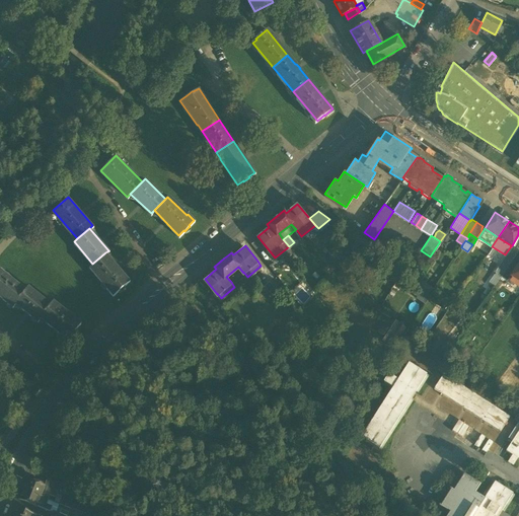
[(504,255),(511,261),(512,258),(516,252),(510,247),(505,254),(504,255)]
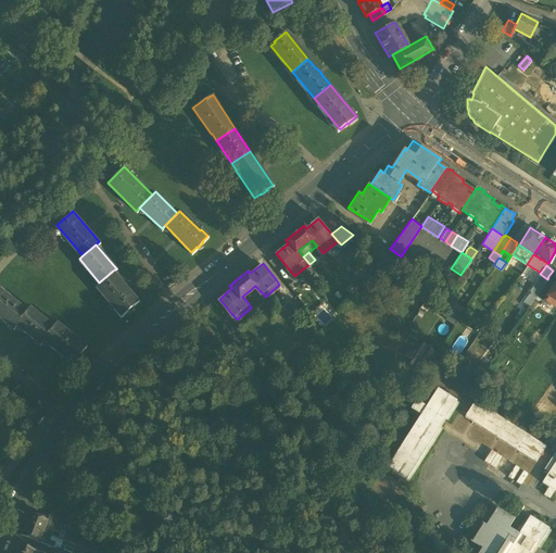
[(130,291),(113,271),(99,283),(96,286),(114,306),(113,308),(119,315),(127,309),(127,310),(133,305),(133,304),(138,300),(130,291)]
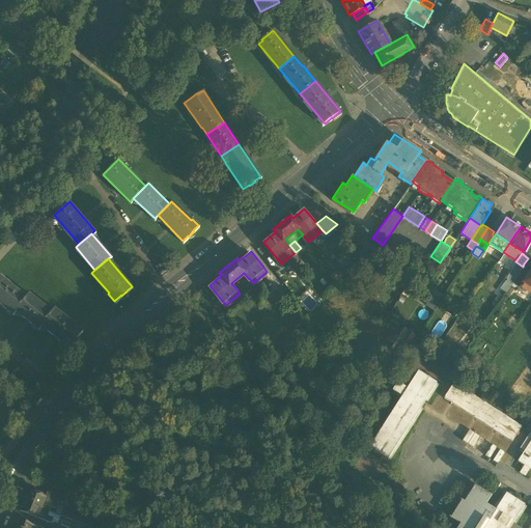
[(506,275),(508,277),(513,280),(523,267),(515,261),(506,275)]
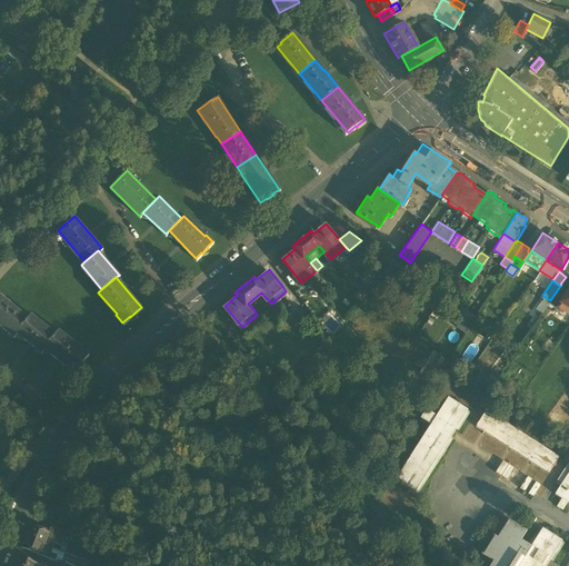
[(567,287),(561,283),(560,286),(550,300),(549,301),(556,306),(559,301),(558,300),(567,287)]
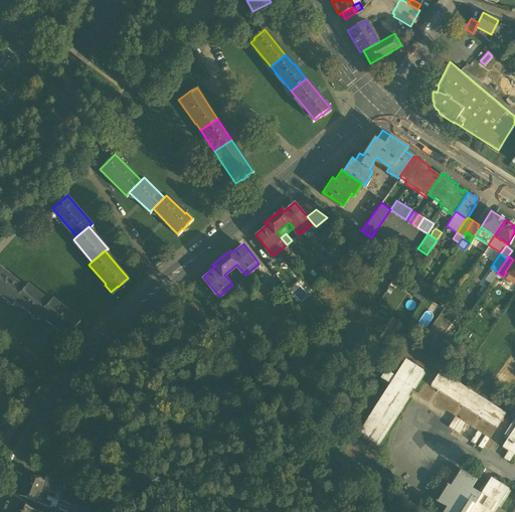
[(506,273),(514,279),(514,257),(513,260),(505,272),(506,273)]
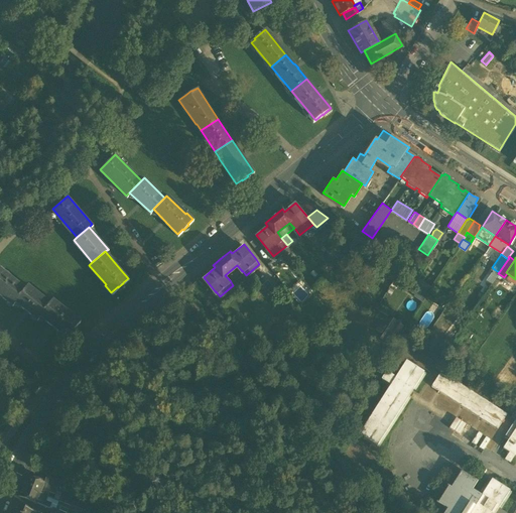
[(13,304),(16,301),(26,288),(11,276),(12,276),(1,266),(0,267),(0,292),(7,298),(7,299),(13,304)]
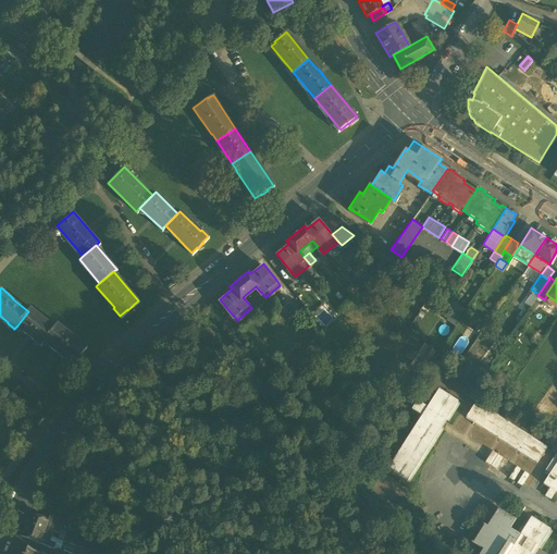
[(529,297),(533,300),(534,298),(537,295),(539,294),(533,291),(529,297)]
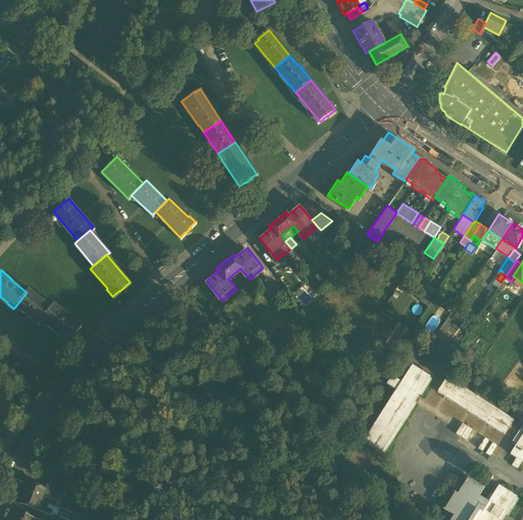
[(267,285),(275,294),(280,290),(272,281),(267,285)]
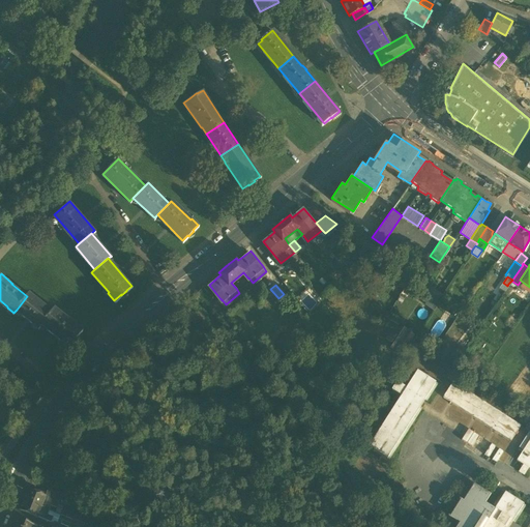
[(428,297),(437,303),(443,294),(435,288),(428,297)]
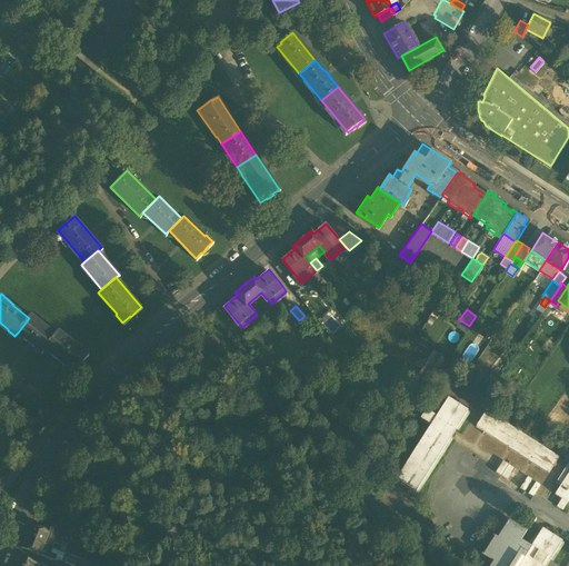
[(32,314),(29,318),(18,333),(25,337),(25,336),(36,345),(35,346),(41,351),(45,348),(57,333),(32,314)]
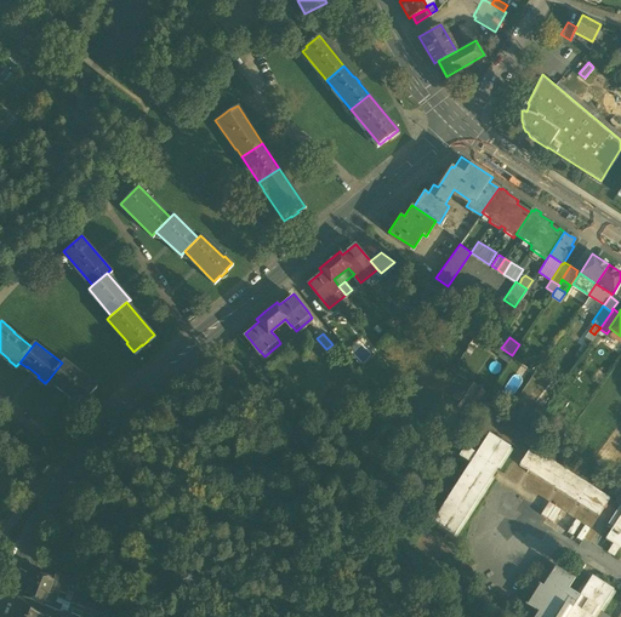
[(64,359),(62,363),(49,380),(56,384),(57,384),(80,403),(84,398),(86,399),(91,393),(90,390),(95,383),(64,359)]
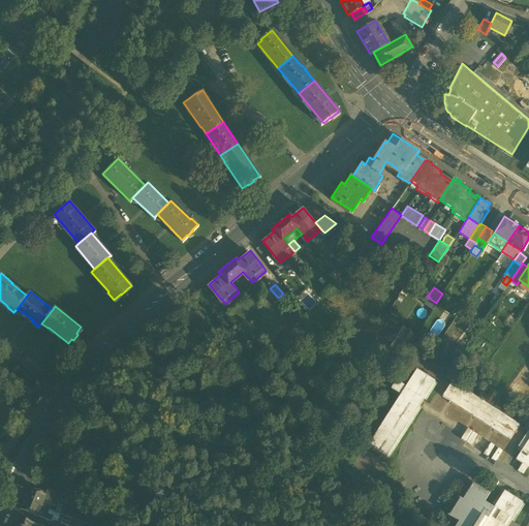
[(374,445),(386,454),(419,404),(424,397),(435,380),(416,368),(406,384),(396,378),(392,387),(401,393),(368,441),(373,444),(372,445),(374,446),(374,445)]
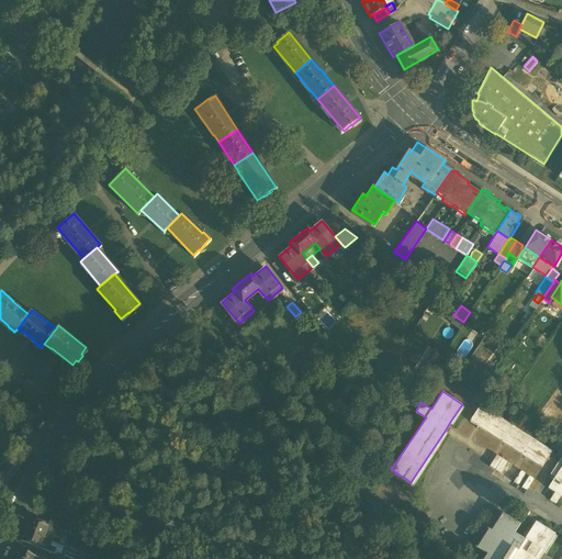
[(526,456),(541,466),(552,450),(481,403),(470,418),(475,423),(481,426),(501,439),(506,443),(521,453),(526,456)]
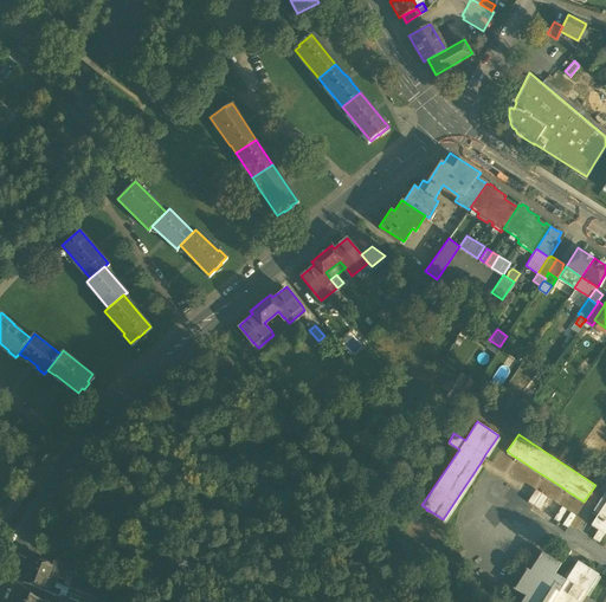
[(540,473),(533,485),(510,471),(519,459),(513,455),(504,467),(485,454),(481,463),(571,522),(577,513),(560,503),(567,491),(562,487),(554,499),(537,489),(546,477),(540,473)]
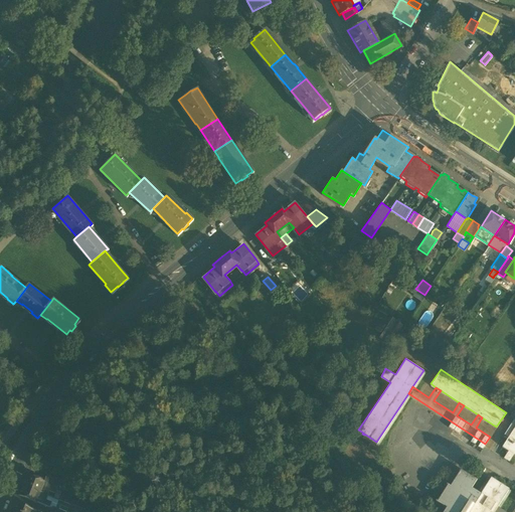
[(514,424),(502,446),(514,454),(514,424)]
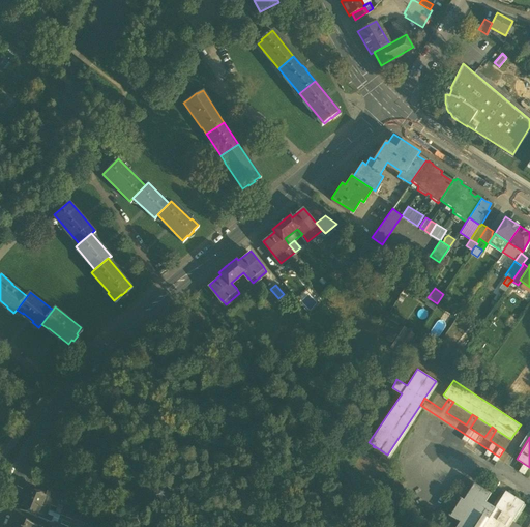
[(507,526),(508,526),(512,520),(524,502),(505,491),(494,507),(484,501),(491,493),(473,480),(472,481),(474,482),(464,498),(460,496),(460,497),(461,497),(450,513),(449,513),(448,513),(460,520),(454,526),(507,526)]
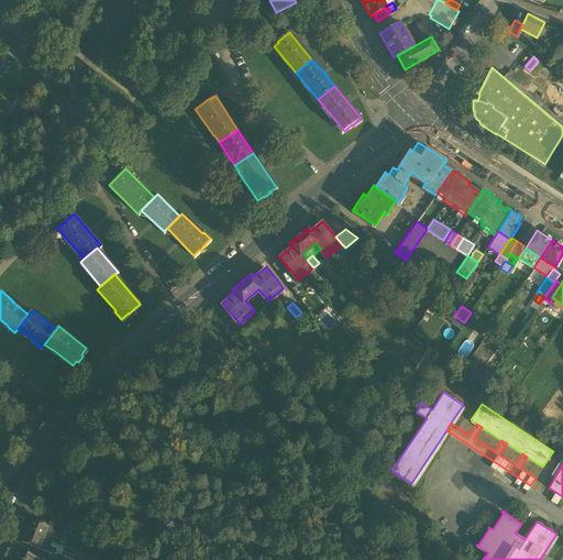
[(57,530),(62,531),(65,523),(51,517),(47,525),(47,526),(57,530)]
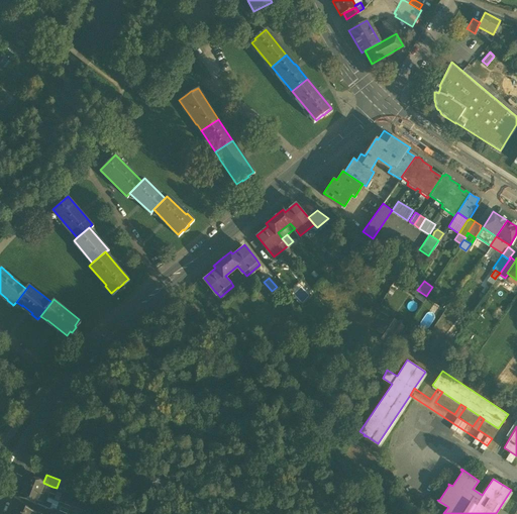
[(39,494),(40,492),(41,488),(43,483),(43,482),(27,476),(24,484),(32,487),(31,491),(39,494)]
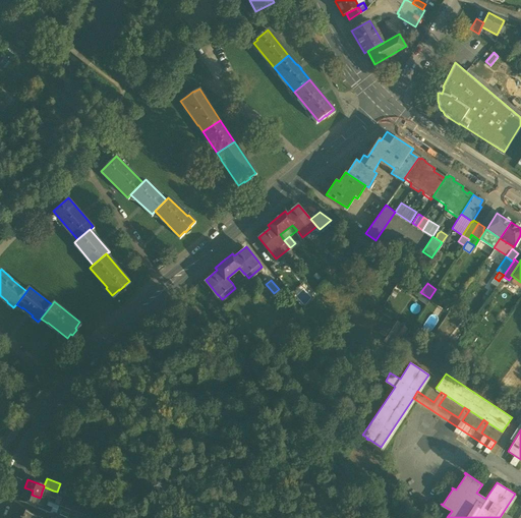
[(44,486),(42,492),(50,495),(52,495),(53,491),(44,486)]
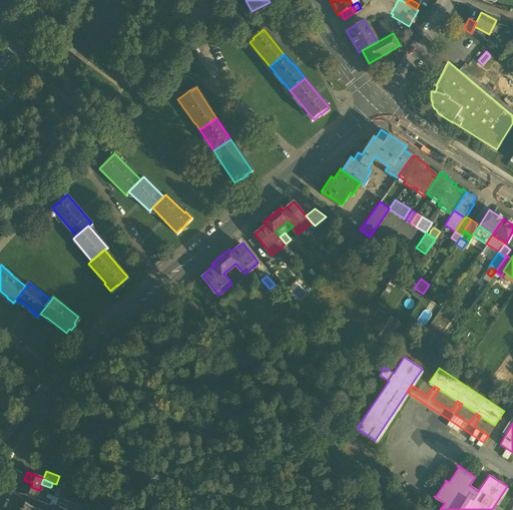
[(57,495),(47,491),(45,496),(38,493),(39,490),(31,487),(32,483),(24,480),(22,486),(20,485),(18,491),(36,498),(49,503),(50,502),(52,502),(54,503),(57,495)]
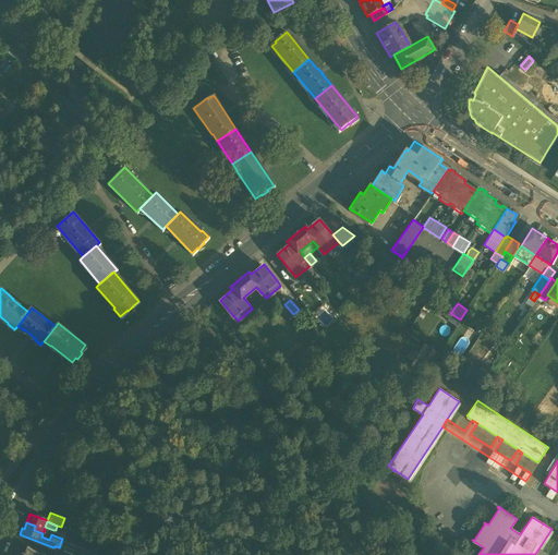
[(65,530),(62,539),(67,541),(75,544),(77,545),(87,549),(91,541),(65,530)]
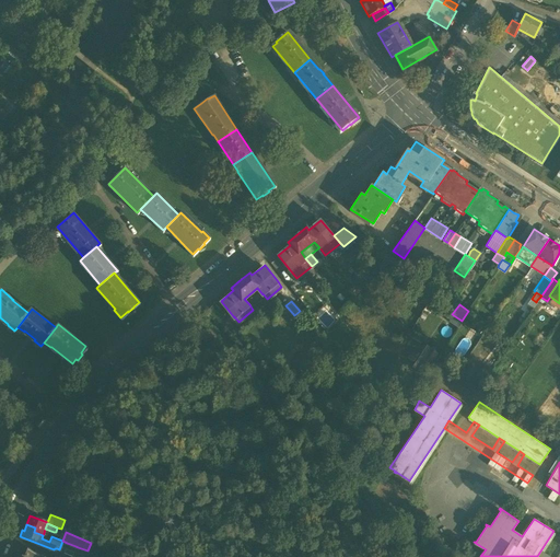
[(76,546),(67,543),(63,552),(72,555),(76,546)]
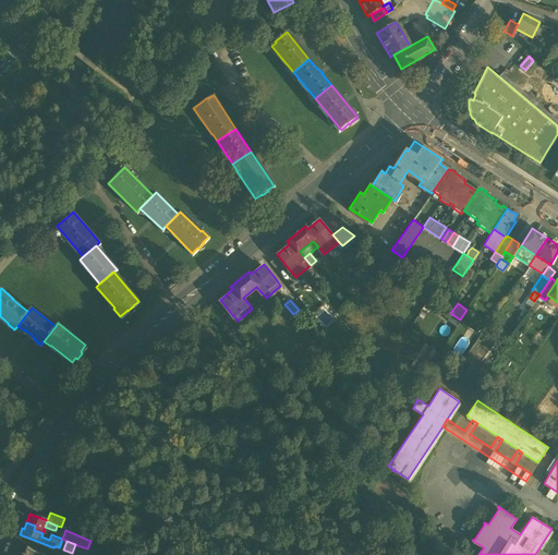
[(19,543),(15,551),(24,554),(23,554),(33,554),(36,550),(19,543)]
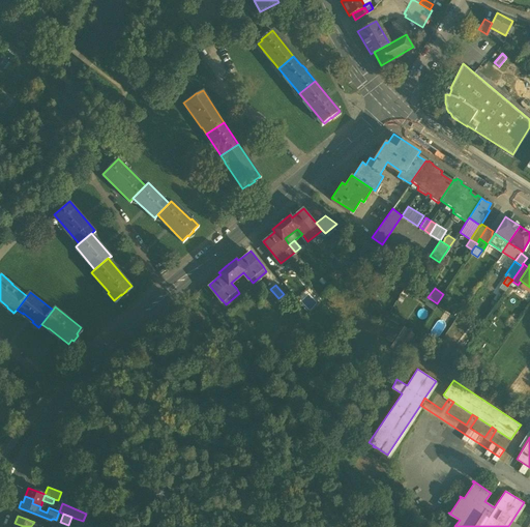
[(83,521),(74,518),(70,523),(81,526),(82,526),(84,522),(83,521)]
